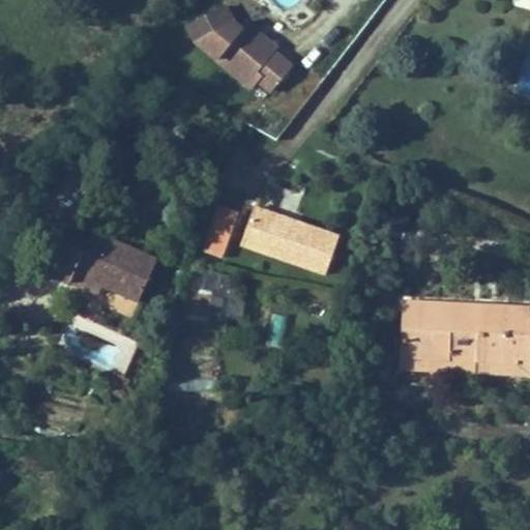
[(292,66),(273,52),(271,55),(260,45),(264,38),(247,24),(242,30),(234,24),(226,6),(188,27),(198,43),(251,89),(258,82),(270,92),(292,66)]
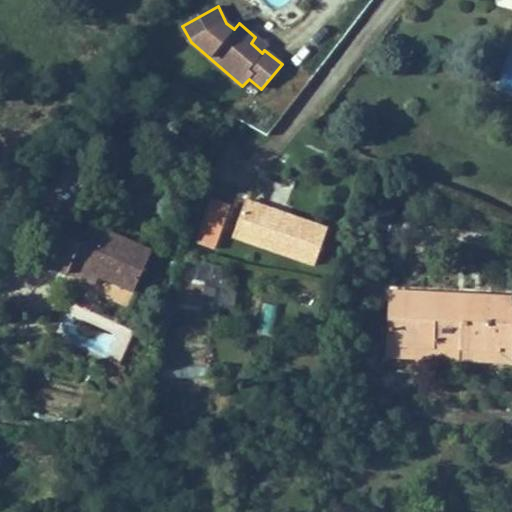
[(267,47),(255,37),(251,43),(262,53),(264,50),(267,47)]
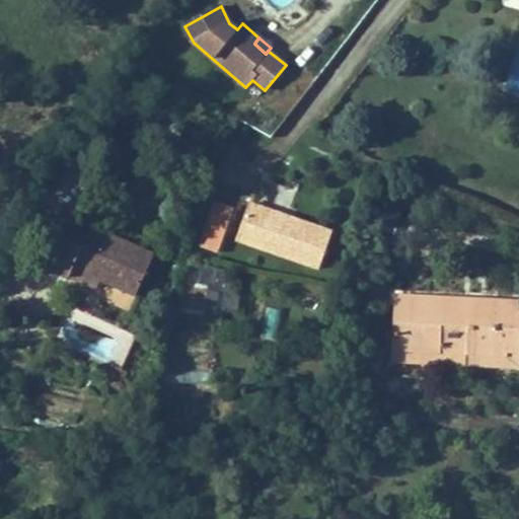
[(62,166),(66,161),(59,155),(55,160),(62,166)]
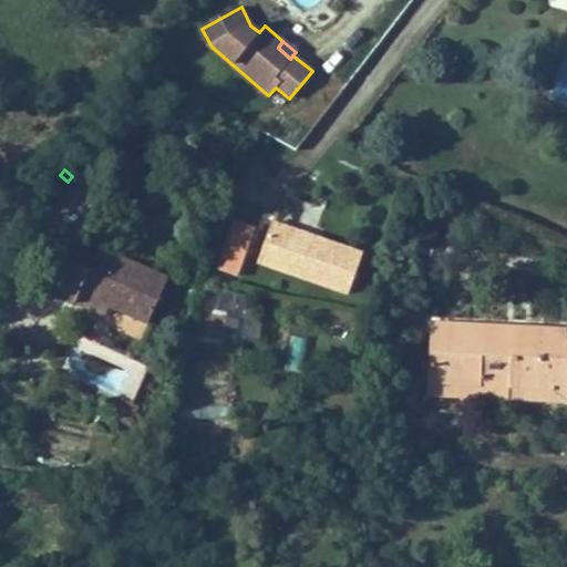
[(239,278),(256,227),(234,219),(217,270),(239,278)]
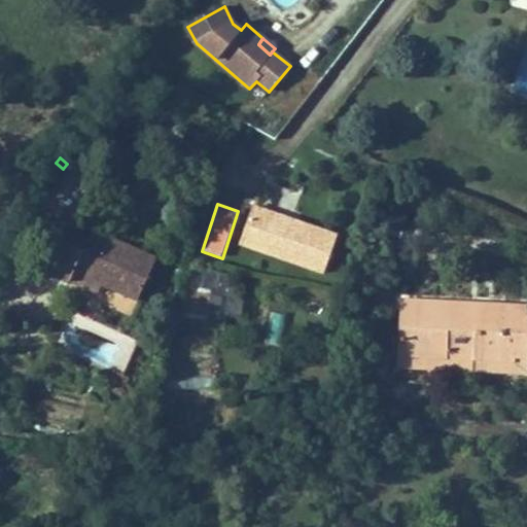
[(324,273),(338,237),(299,222),(296,227),(291,225),(292,220),(282,217),(253,207),(240,244),(324,273)]
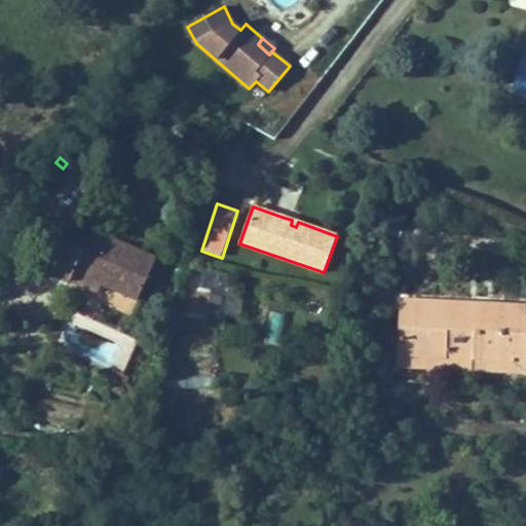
[(82,250),(88,236),(71,228),(65,241),(82,250)]
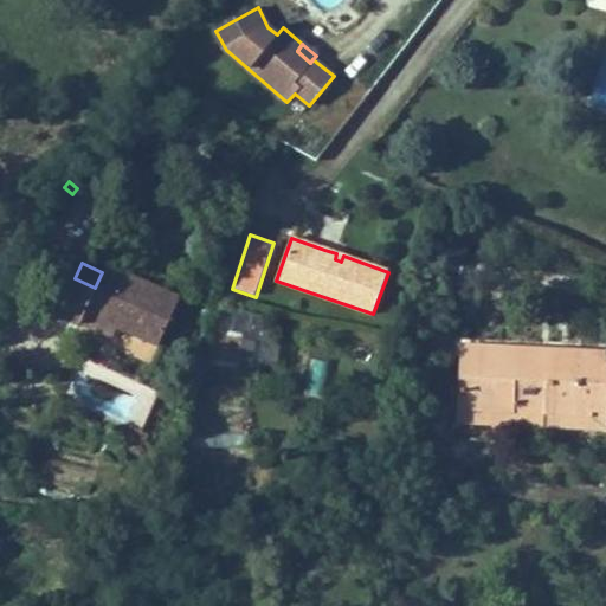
[(159,346),(180,297),(105,264),(102,272),(95,288),(75,278),(59,315),(81,324),(85,313),(159,346)]
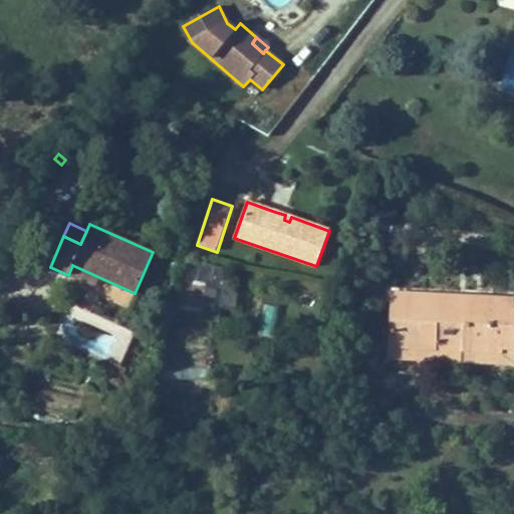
[(188,264),(185,307),(222,309),(224,266),(188,264)]
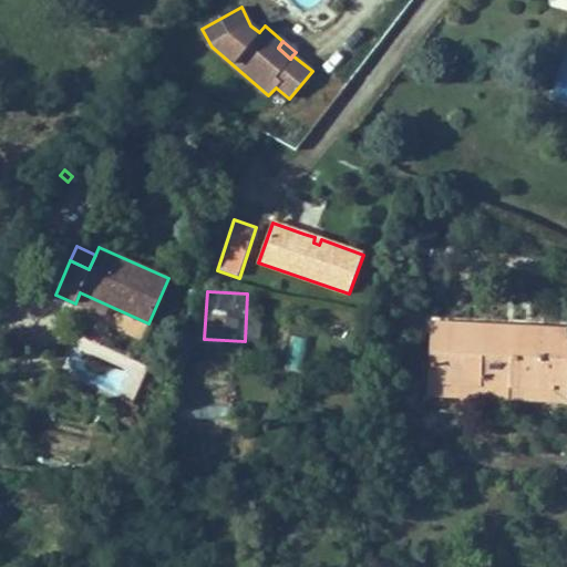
[(566,389),(566,329),(432,322),(429,383),(428,395),(566,403),(566,389)]
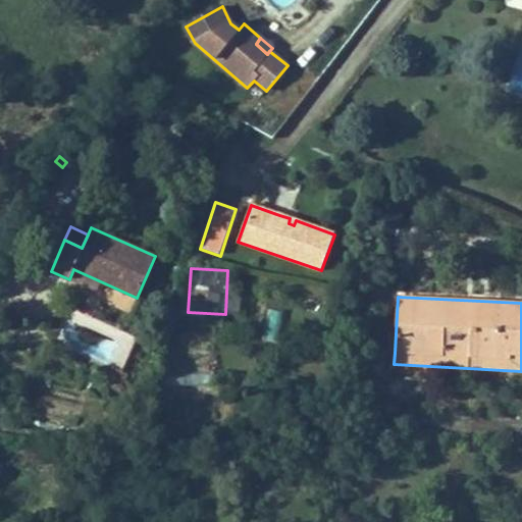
[(279,344),(283,312),(267,310),(264,342),(279,344)]
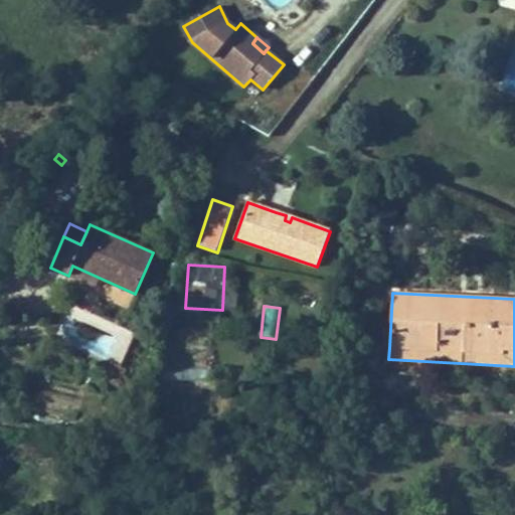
[(63,412),(67,398),(44,391),(39,405),(63,412)]
